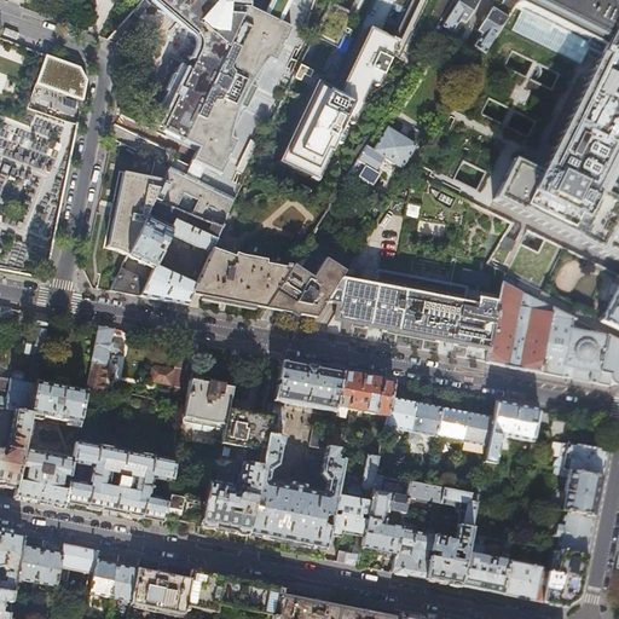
[(183,140),(248,6),(227,4),(224,4),(221,3),(219,1),(218,0),(158,0),(173,12),(191,28),(195,32),(197,34),(198,38),(200,40),(201,44),(201,46),(200,50),(200,51),(178,94),(161,129),(183,140)]
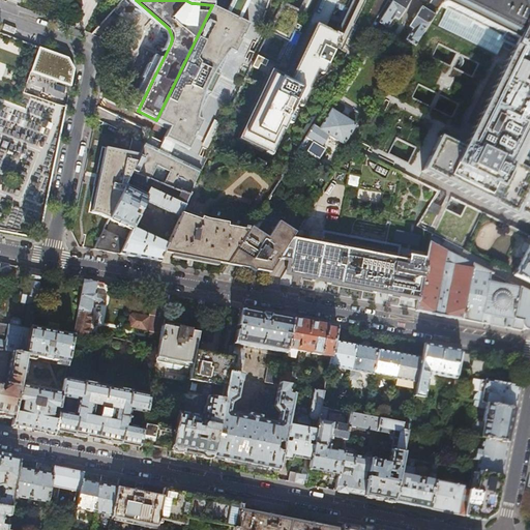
[(214,0),(212,5),(156,120),(165,123),(162,128),(159,134),(172,140),(185,146),(199,118),(190,114),(226,46),(233,50),(247,22),(237,17),(245,0),(214,0)]
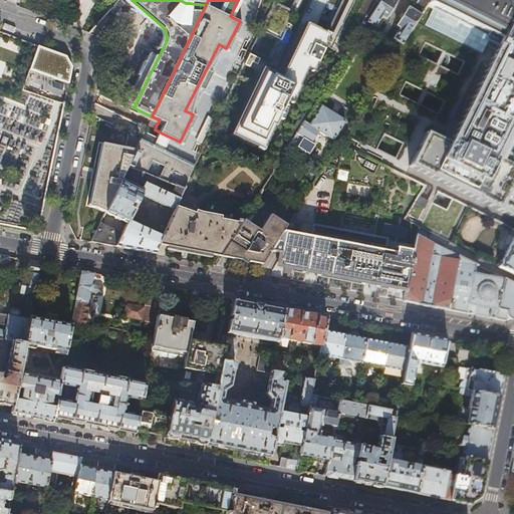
[(341,0),(326,31),(325,31),(324,31),(307,22),(282,75),(264,65),(232,133),(258,145),(258,146),(264,149),(280,115),(284,117),(288,108),(284,107),(288,98),(293,101),(302,84),(300,84),(308,67),(313,69),(317,60),(325,44),(346,55),(368,21),(380,0),(341,0)]
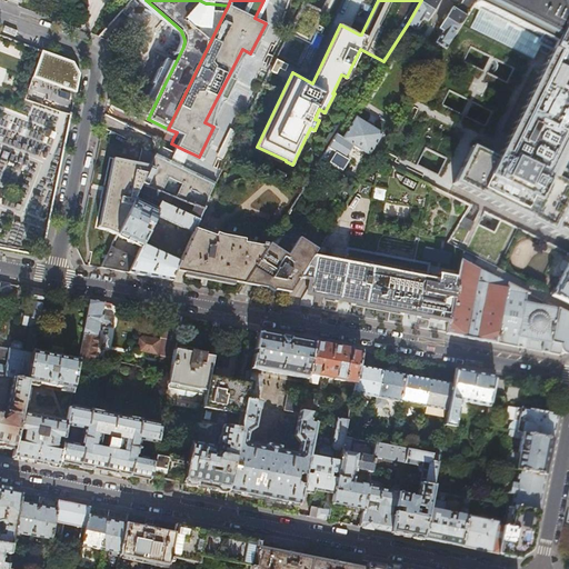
[(441,0),(440,0),(421,0),(408,23),(416,29),(422,18),(428,21),(441,0)]
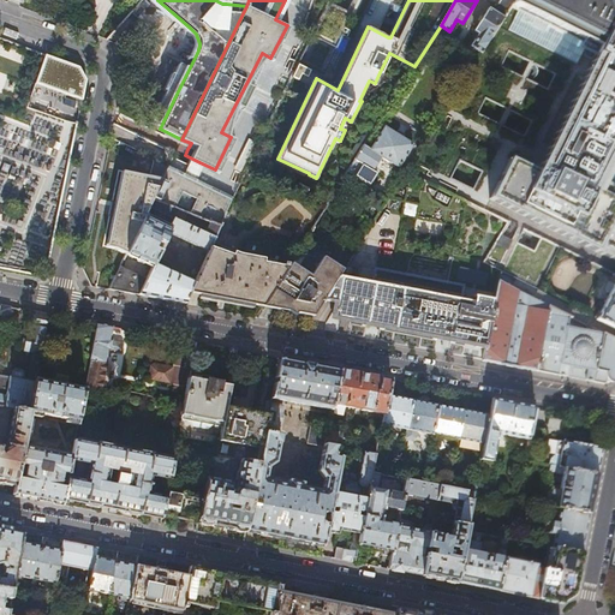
[(614,0),(514,0),(513,4),(547,22),(581,39),(597,47),(537,172),(511,159),(490,199),(598,252),(614,218),(614,209),(591,198),(602,175),(614,141),(614,139),(614,0)]
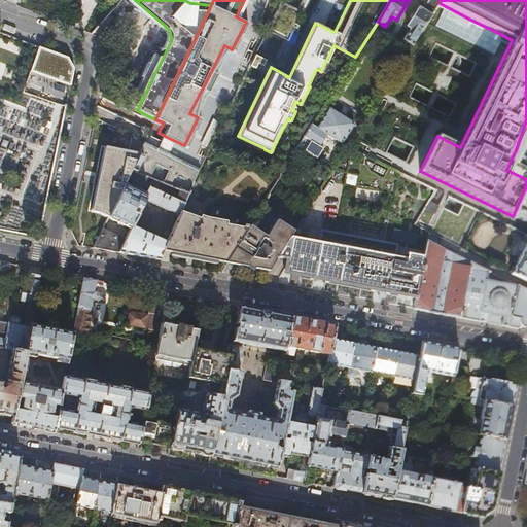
[(428,0),(426,3),(427,5),(434,10),(440,3),(441,0),(428,0)]
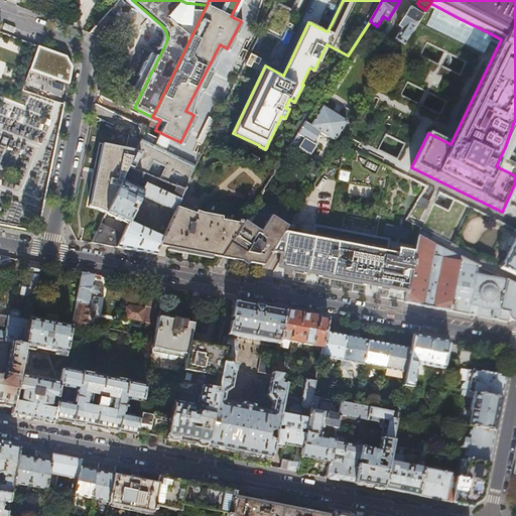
[(404,43),(423,14),(410,6),(398,25),(402,28),(396,38),(404,43)]
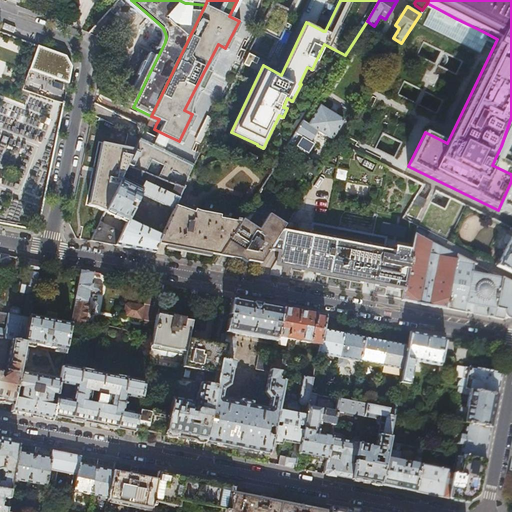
[(455,72),(460,58),(421,44),(417,56),(432,61),(431,64),(455,72)]
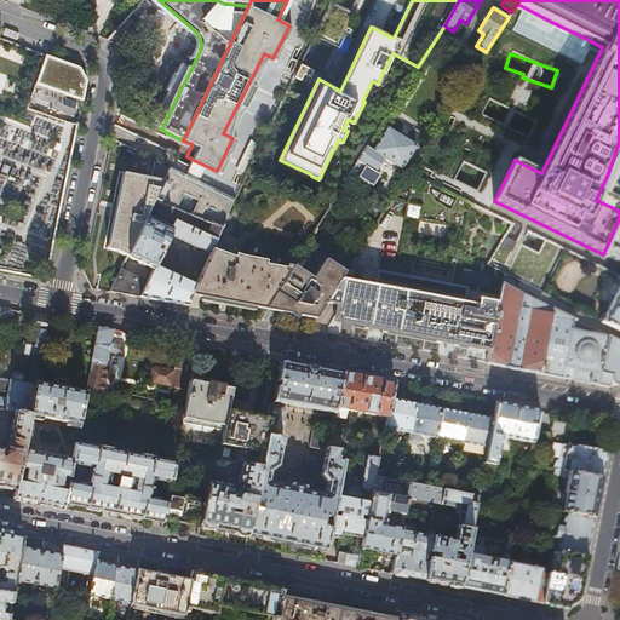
[(51,90),(82,102),(87,81),(80,69),(61,61),(51,90)]
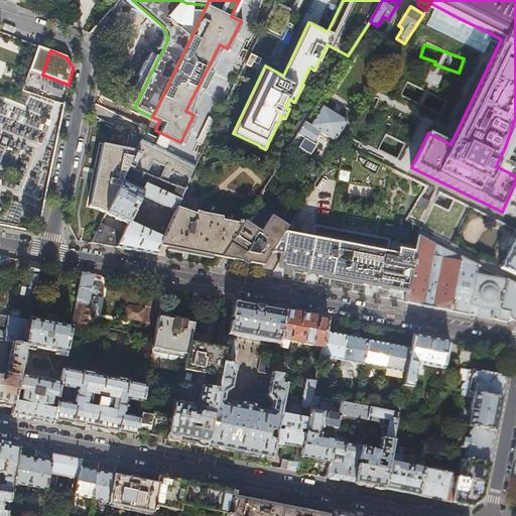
[(261,57),(251,51),(245,63),(251,67),(253,60),(259,63),(261,57)]
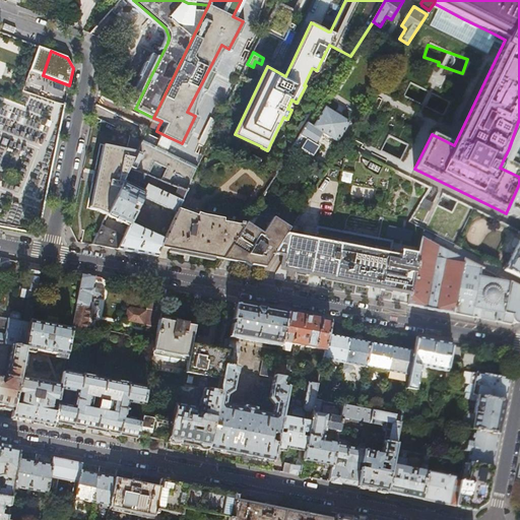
[(308,123),(295,144),(313,155),(319,145),(316,143),(323,133),(329,137),(329,136),(337,141),(338,140),(339,141),(343,135),(342,134),(349,122),(326,107),(313,126),(308,123)]
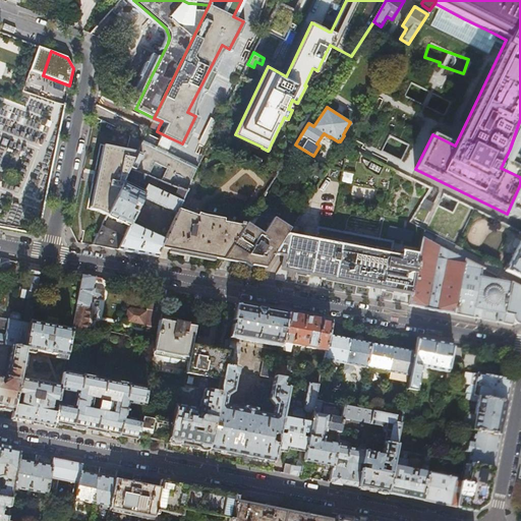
[(520,118),(520,119),(510,149),(501,168),(520,177),(520,184),(507,214),(520,220),(520,118)]
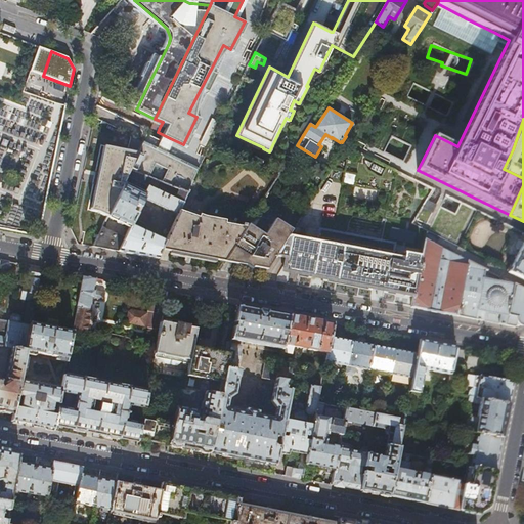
[(170,138),(158,132),(153,143),(161,147),(164,149),(170,138)]
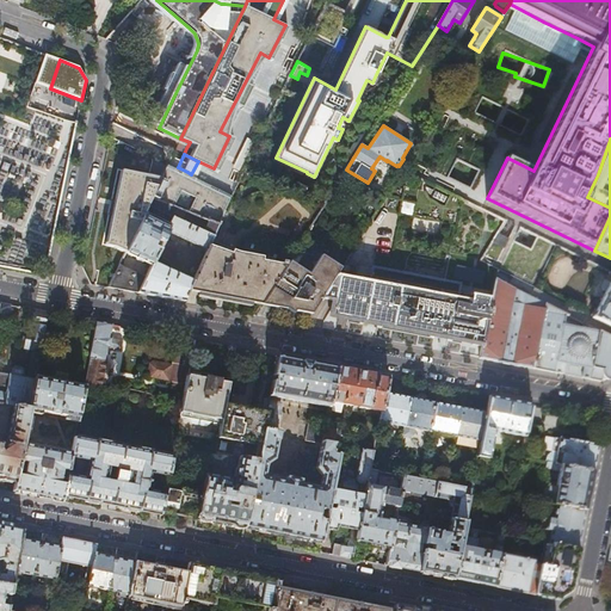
[(480,203),(485,192),(471,186),(480,168),(455,159),(445,180),(460,186),(457,192),(480,203)]
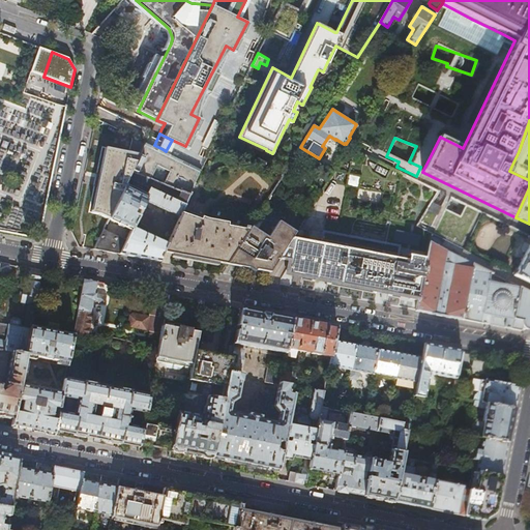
[(154,145),(146,141),(143,149),(140,154),(131,171),(154,180),(184,192),(190,194),(202,169),(166,151),(163,149),(154,145)]
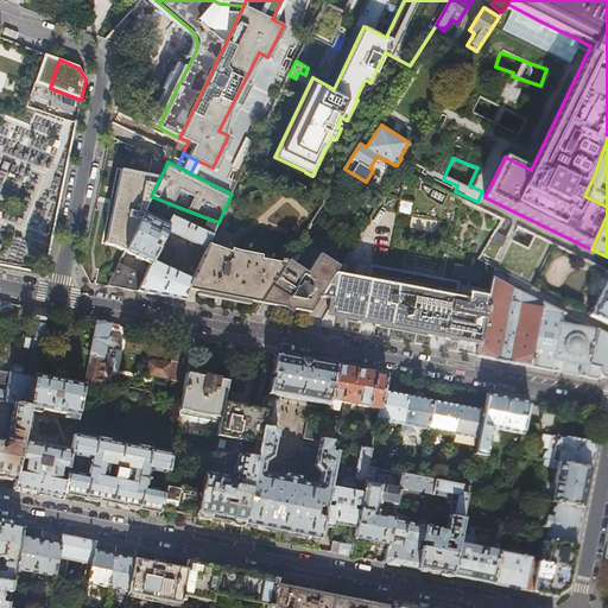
[(125,251),(151,196),(160,177),(121,170),(114,204),(108,233),(106,244),(115,246),(125,251)]
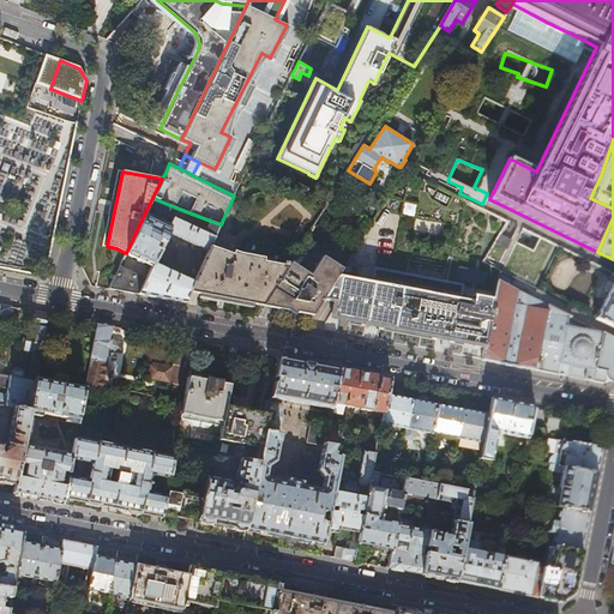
[(168,232),(175,217),(179,209),(152,198),(126,253),(152,266),(156,258),(158,253),(161,250),(157,248),(155,247),(158,240),(164,242),(166,240),(169,233),(168,232)]
